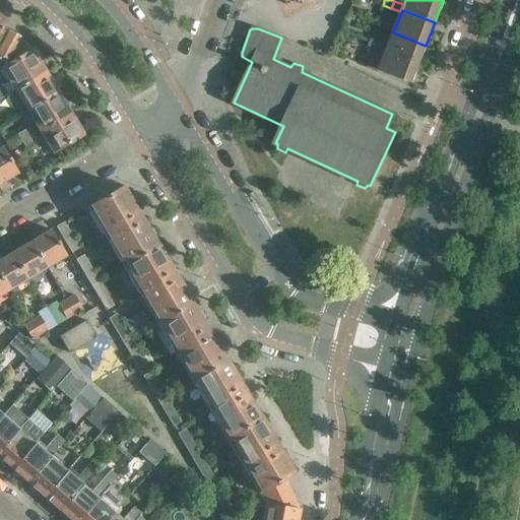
[(3,30),(0,38),(0,53),(4,56),(8,64),(29,52),(27,46),(23,43),(17,41),(19,37),(8,30),(7,33),(3,30)]
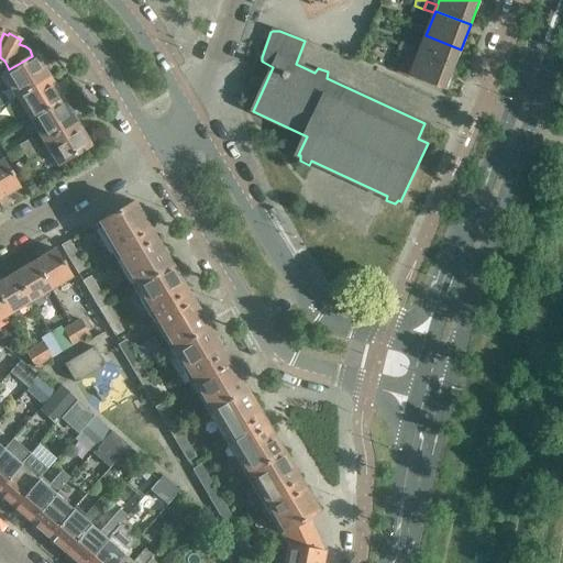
[(426,35),(418,56),(454,69),(461,50),(426,35)]
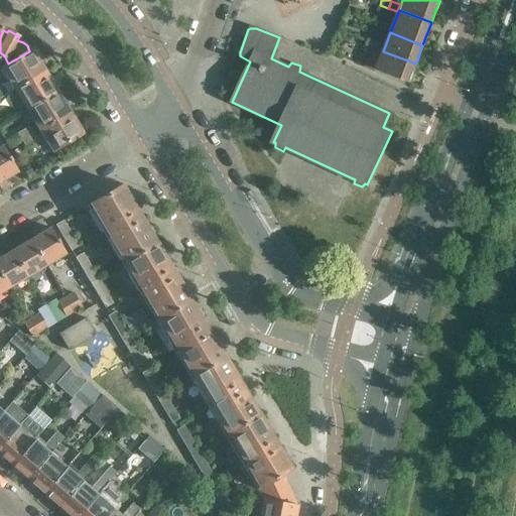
[(365,45),(373,49),(376,41),(368,38),(365,45)]
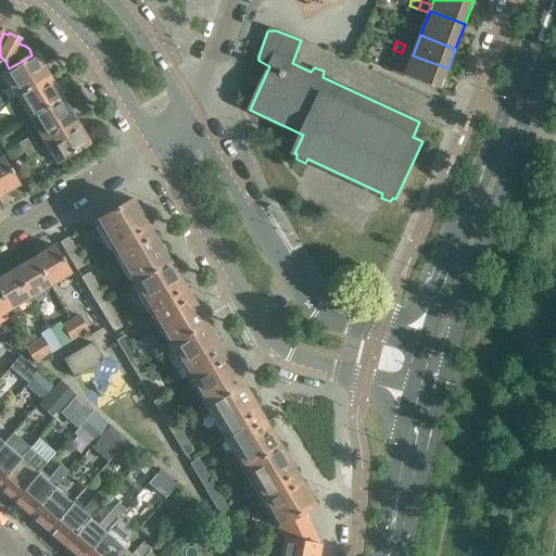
[(405,45),(402,53),(412,57),(415,48),(405,45)]
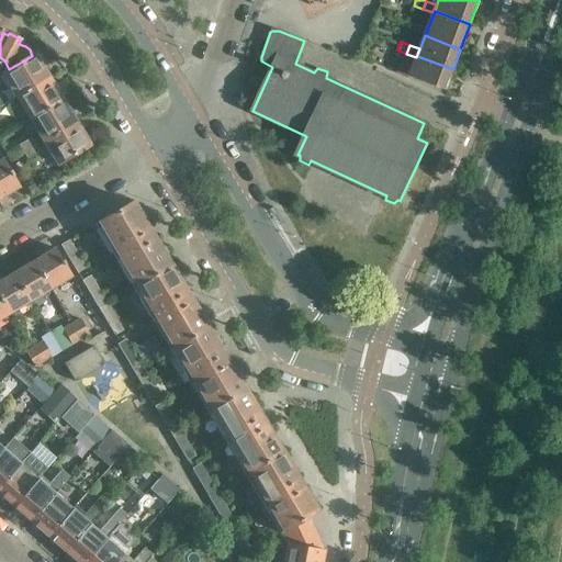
[(9,69),(2,74),(10,88),(0,93),(0,104),(9,100),(15,97),(47,77),(34,55),(32,56),(9,69)]
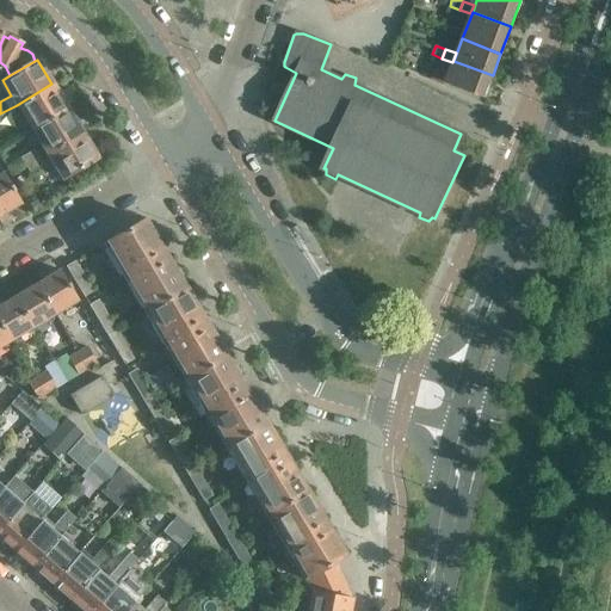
[(493,75),(454,61),(445,84),(485,98),(493,75)]
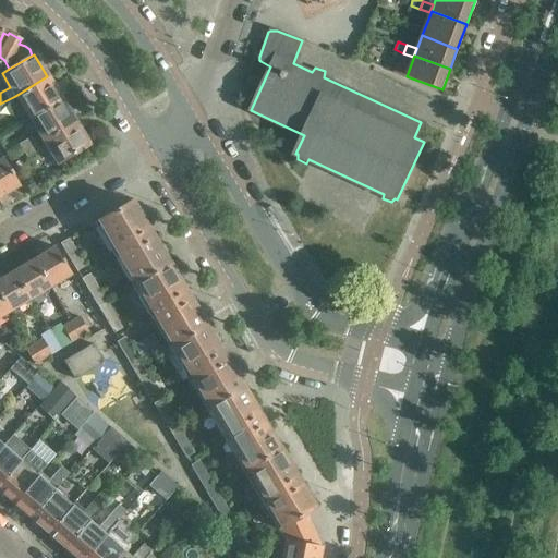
[(47,76),(15,96),(29,119),(61,99),(47,76)]
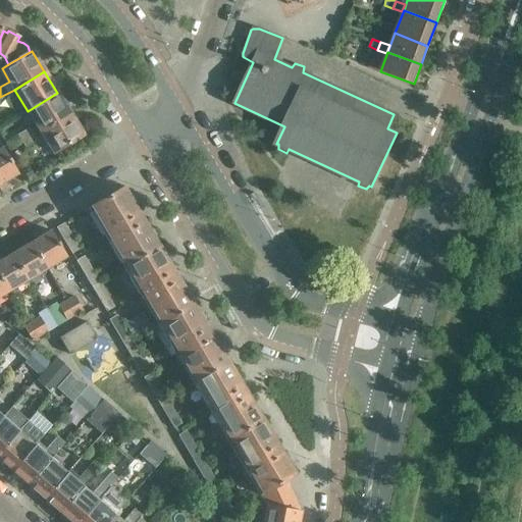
[(57,93),(28,111),(40,132),(69,114),(57,93)]
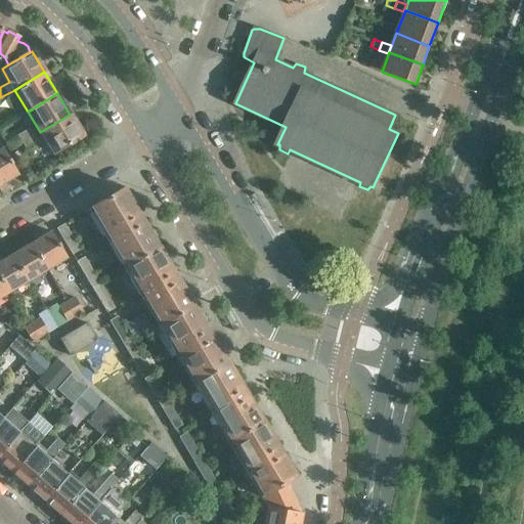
[(70,115),(40,132),(53,154),(83,136),(70,115)]
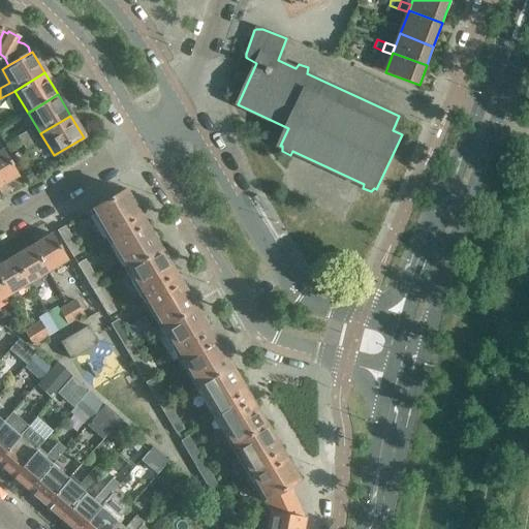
[(31,138),(26,130),(16,136),(21,145),(31,138)]
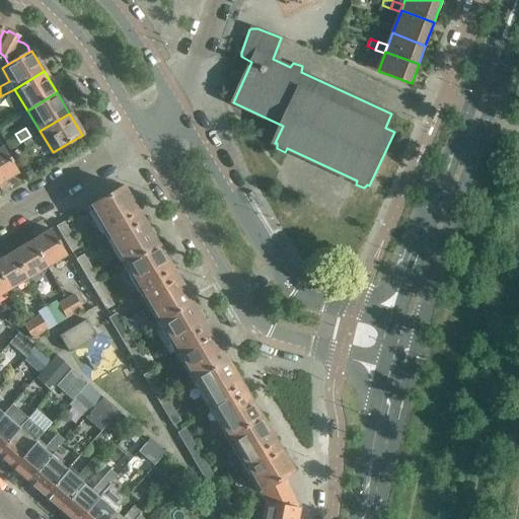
[(35,144),(30,136),(20,142),(25,150),(35,144)]
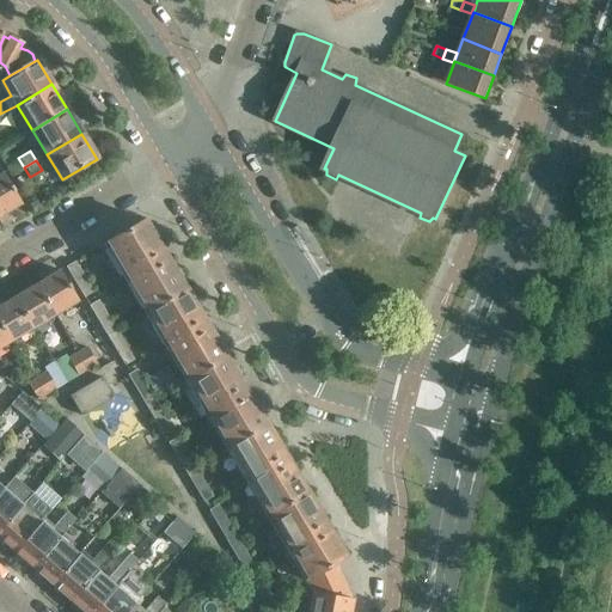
[(10,187),(0,170),(0,216),(20,204),(13,193),(11,187),(10,187)]
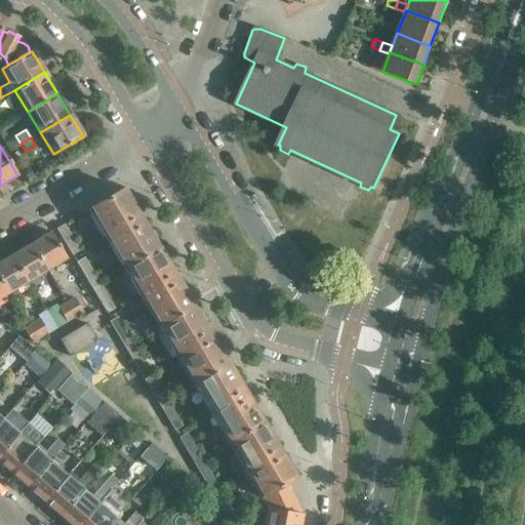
[(123,189),(91,208),(127,268),(158,249),(123,189)]
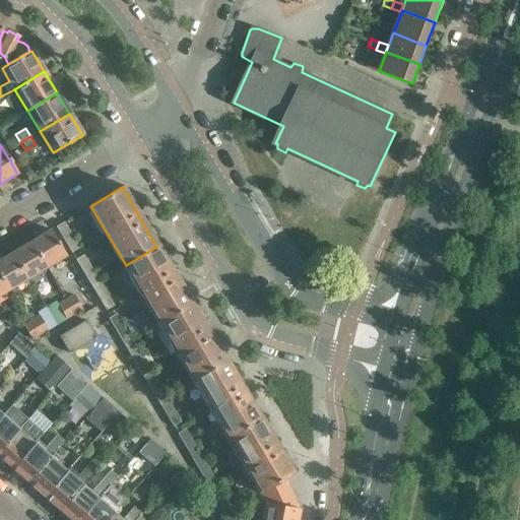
[(64,221),(55,226),(60,235),(68,231),(64,221)]
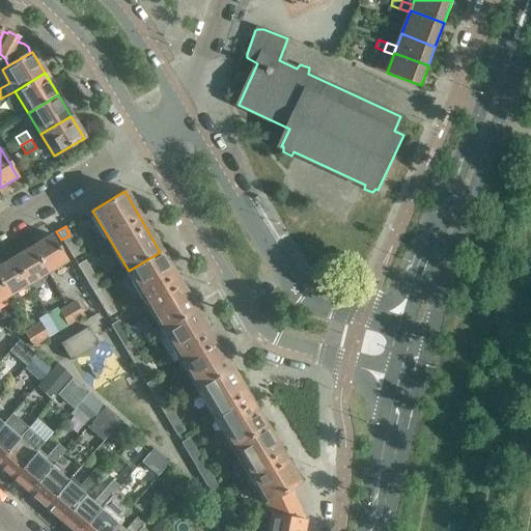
[(51,234),(32,246),(48,274),(62,264),(62,263),(66,260),(60,250),(61,250),(58,245),(57,246),(51,234)]
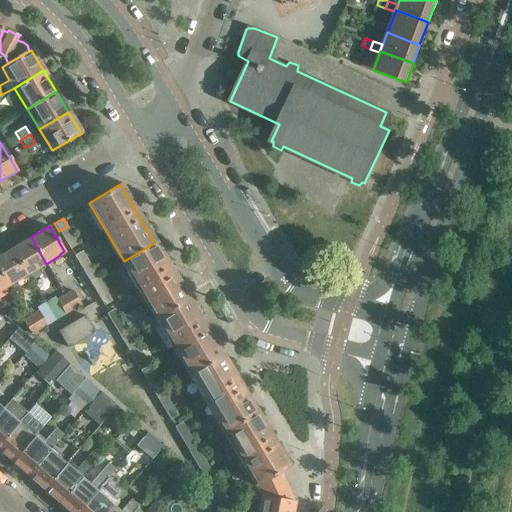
[(73,235),(67,227),(59,231),(65,240),(73,235)]
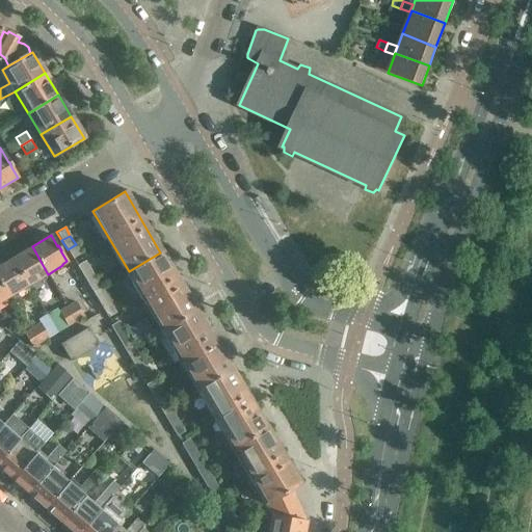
[(81,254),(76,244),(68,249),(73,259),(81,254)]
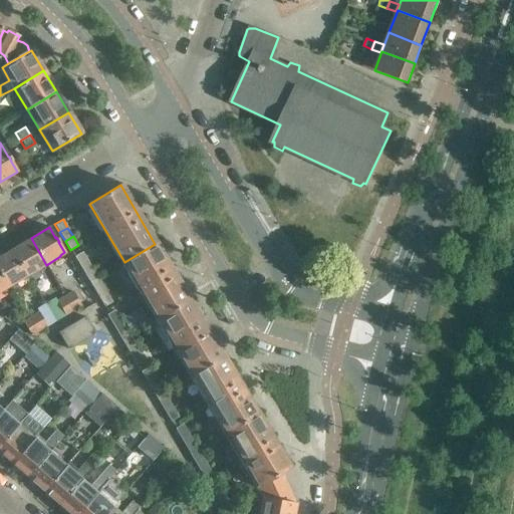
[(31,238),(11,250),(27,276),(46,265),(31,238)]
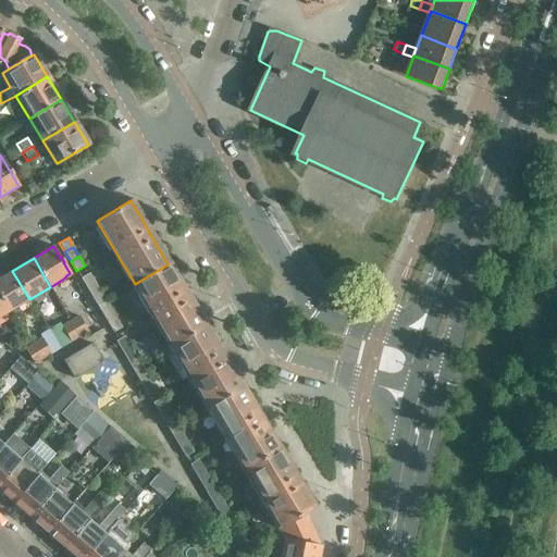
[(168,264),(135,284),(171,345),(205,324),(168,264)]
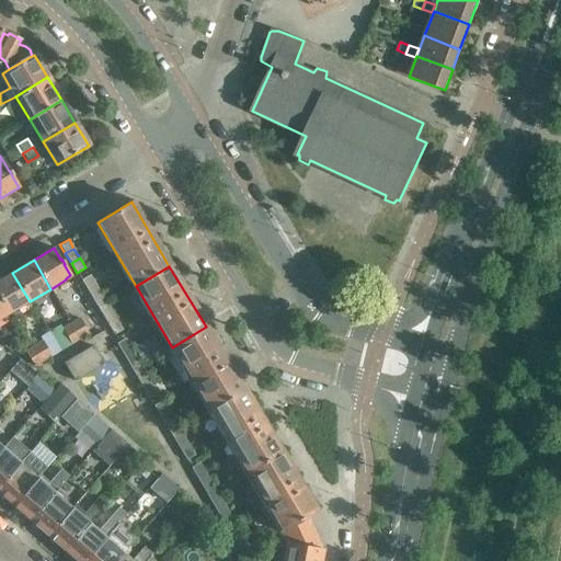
[(12,273),(0,279),(0,300),(8,315),(30,301),(12,273)]
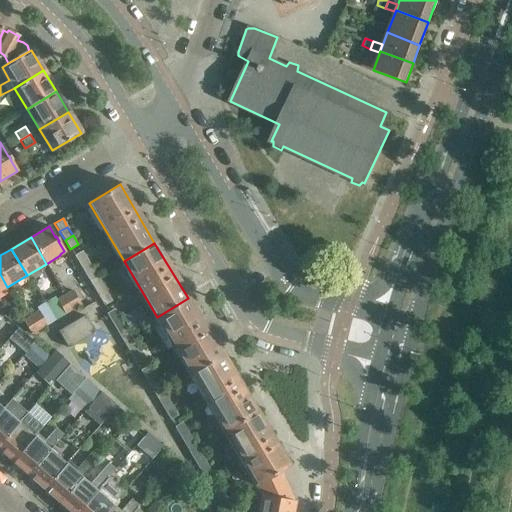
[(82,251),(74,256),(79,264),(86,259),(82,251)]
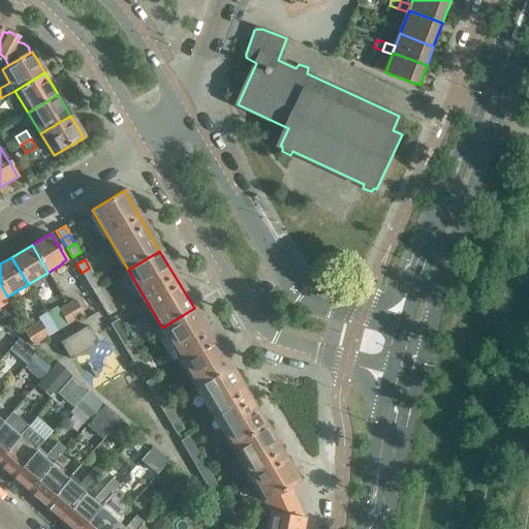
[(94,277),(89,268),(82,273),(87,281),(94,277)]
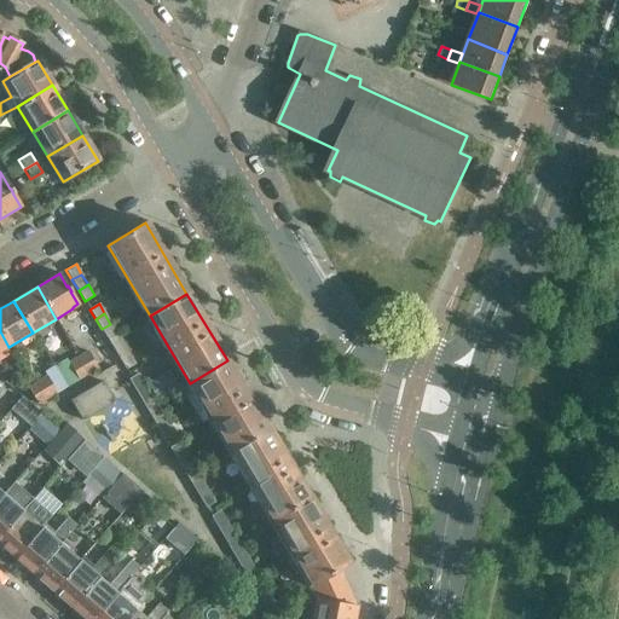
[(110,324),(102,329),(108,340),(116,334),(110,324)]
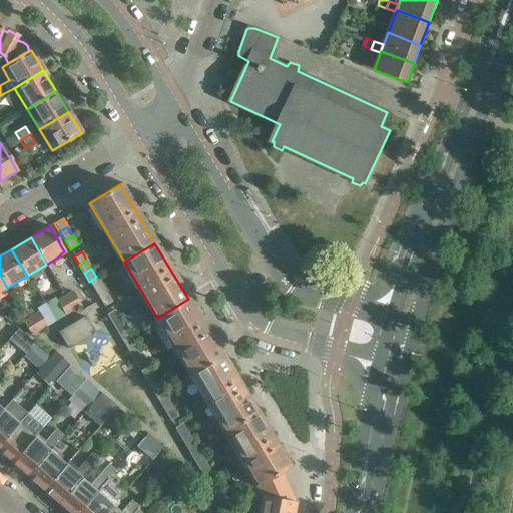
[(101,285),(96,277),(89,282),(94,290),(101,285)]
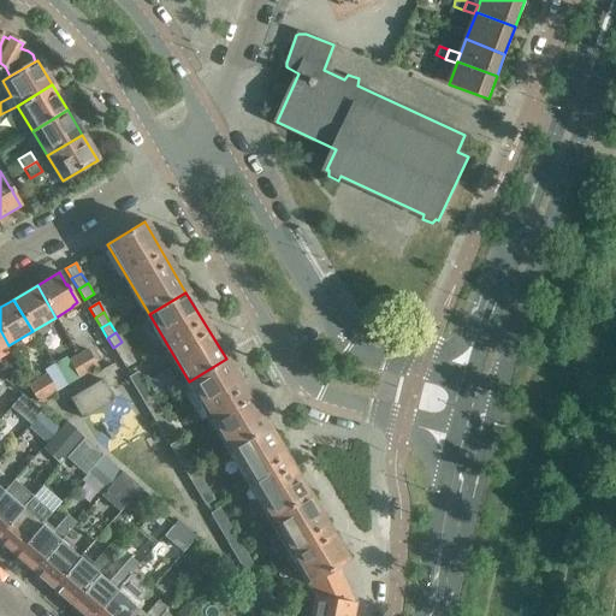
[(128,353),(122,342),(113,348),(119,357),(128,353)]
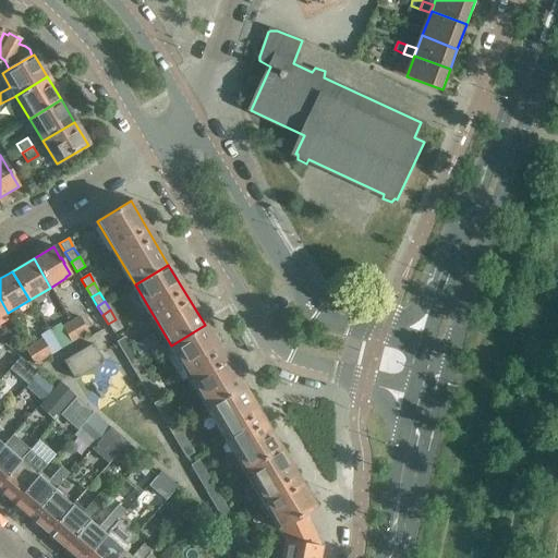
[(79,316),(70,322),(79,339),(88,332),(79,316)]
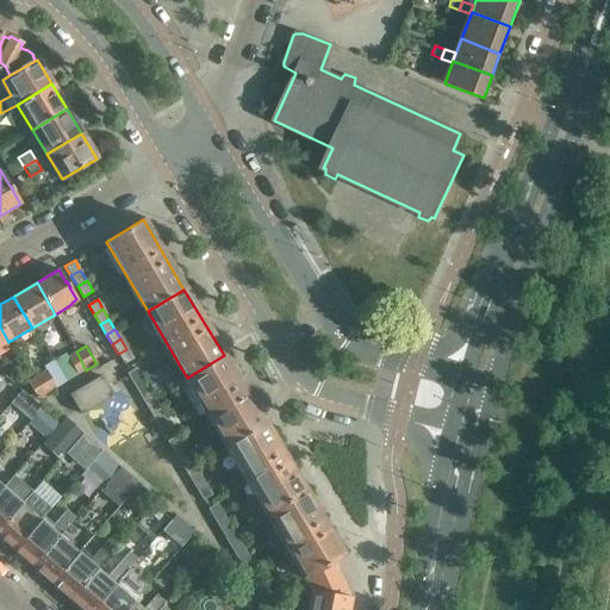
[(132,359),(126,349),(118,354),(124,365),(132,359)]
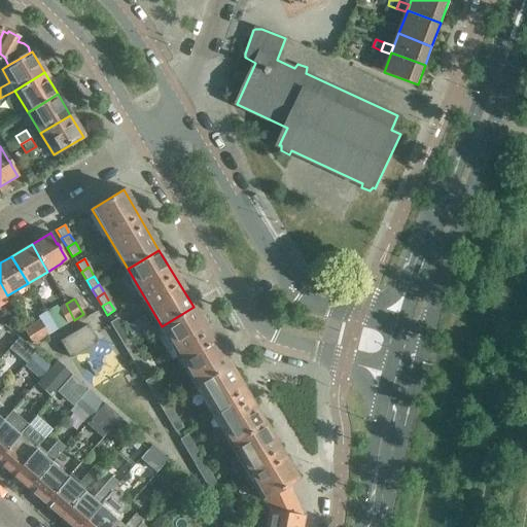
[(66,304),(58,309),(66,324),(74,320),(66,304)]
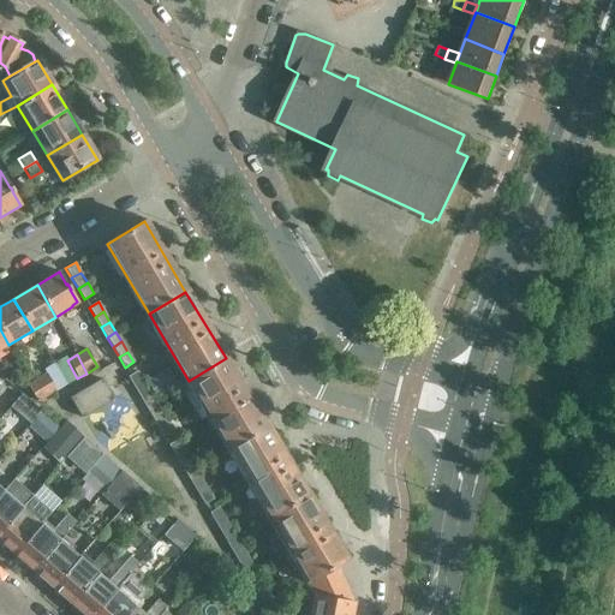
[(226,358),(189,381),(231,451),(268,429),(226,358)]
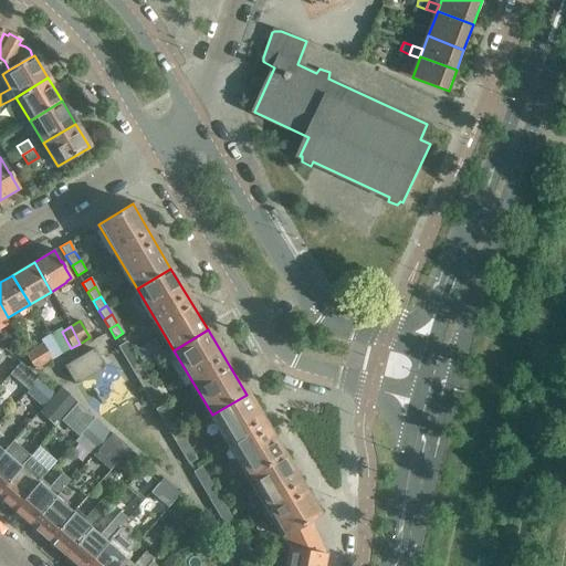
[(41,341),(42,344),(52,359),(62,354),(50,335),(41,341)]
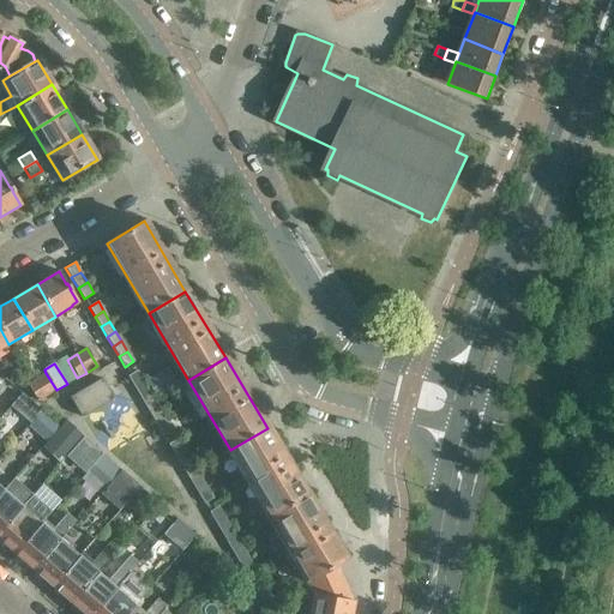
[(145,381),(156,401),(179,386),(168,368),(145,381)]
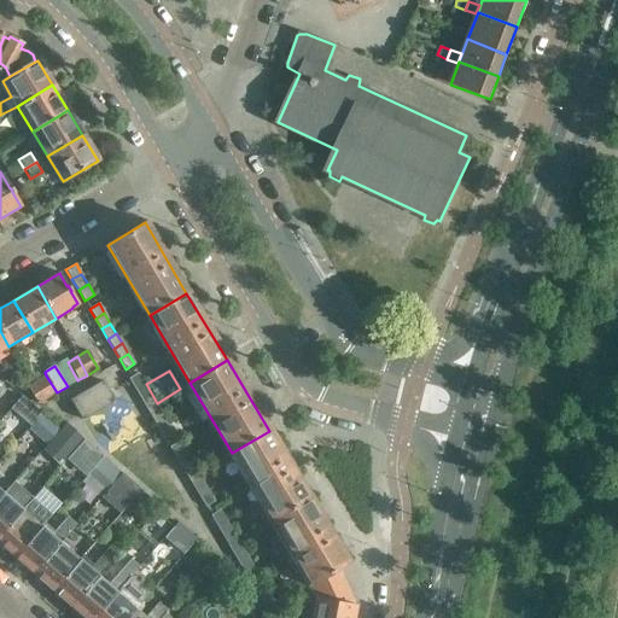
[(134,389),(144,383),(138,373),(128,379),(134,389)]
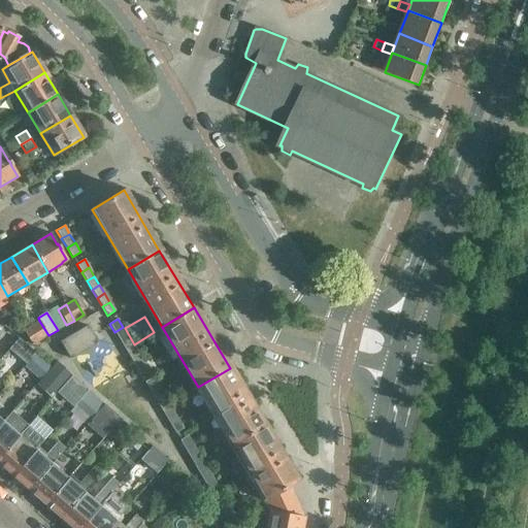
[(48,335),(39,321),(23,330),(32,345),(47,336),(48,335)]
